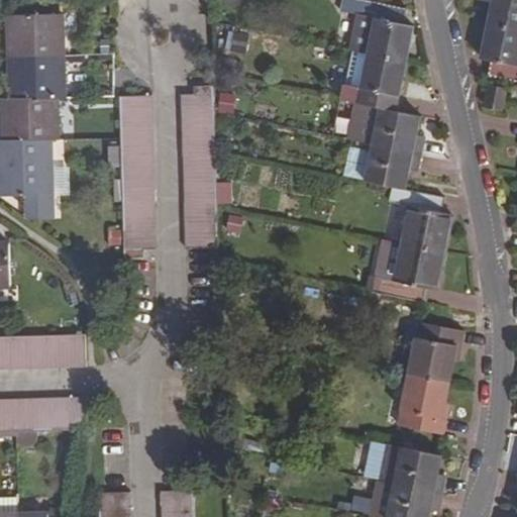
[(407,62),(414,24),(405,23),(408,9),(365,0),(343,0),(341,11),(356,14),(377,19),(370,54),(407,62)]
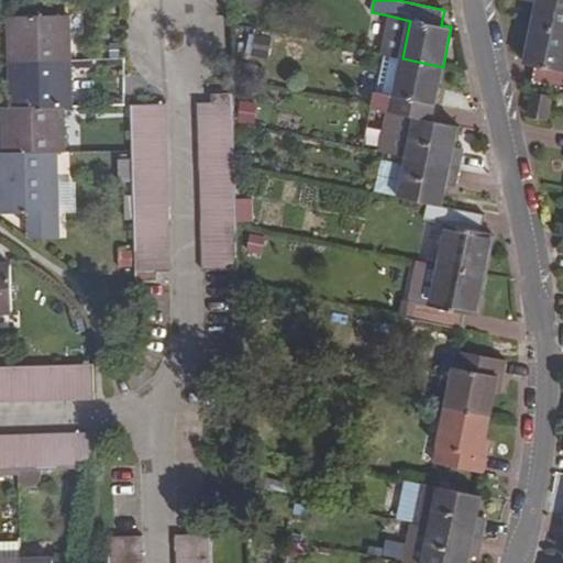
[(562,0),(537,0),(532,25),(562,31),(562,0)]
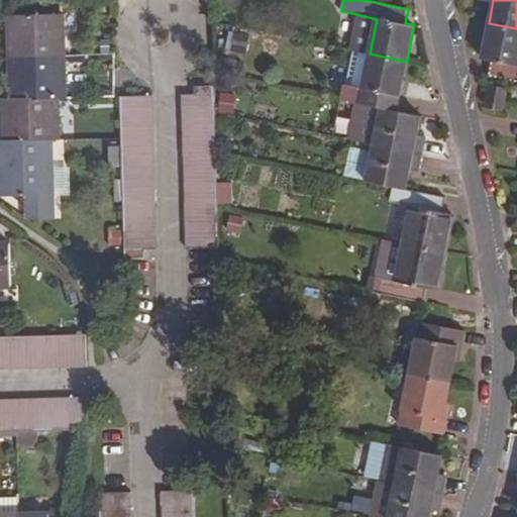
[(4,111),(4,140),(0,139),(0,184),(4,185),(4,195),(26,195),(26,208),(35,215),(54,214),(54,194),(52,139),(60,139),(58,98),(66,98),(63,14),(15,15),(14,28),(8,27),(10,88),(16,88),(16,99),(10,98),(10,111),(4,111)]
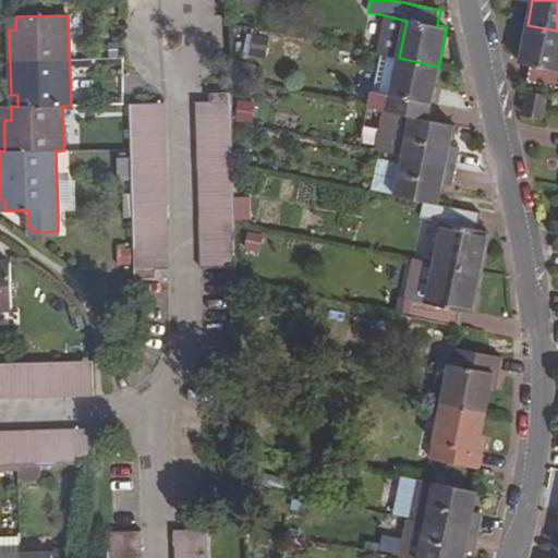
[(377,53),(399,58),(407,21),(385,15),(377,53)]
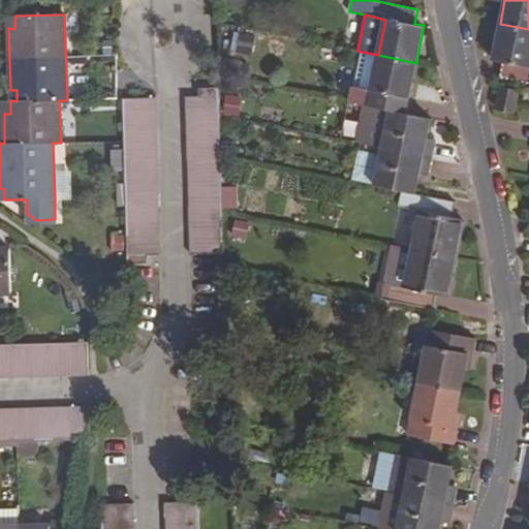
[(528,84),(528,29),(500,24),(493,61),(503,64),(500,79),(528,84)]
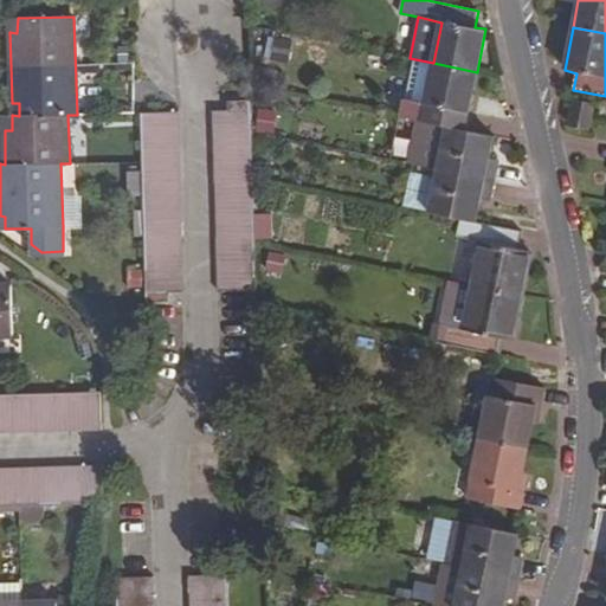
[(469,113),(477,72),(433,63),(410,58),(403,98),(386,95),(382,114),(417,121),(465,130),(469,113)]
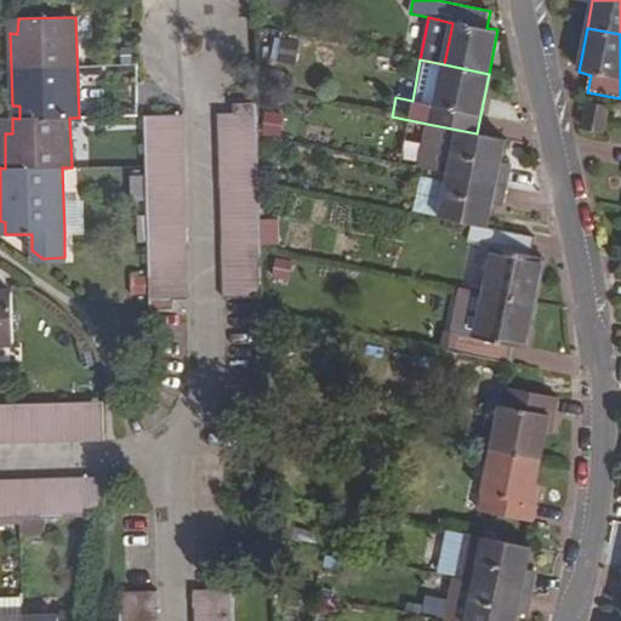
[(233,103),(234,113),(260,112),(258,103),(233,103)]
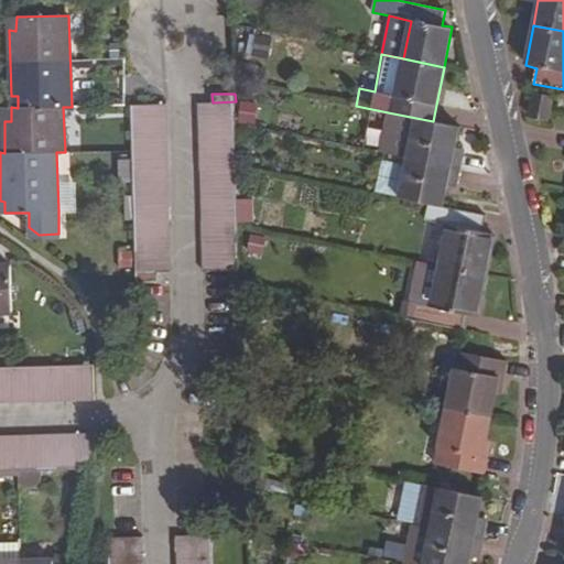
[(553,98),(534,94),(530,116),(548,119),(553,98)]
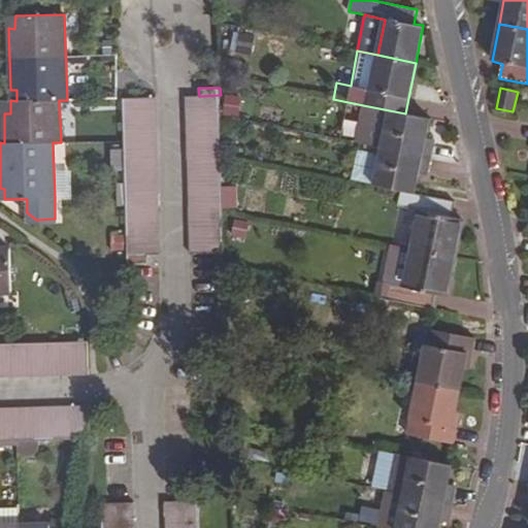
[(225,253),(221,95),(199,96),(188,96),(192,254),(225,253)]
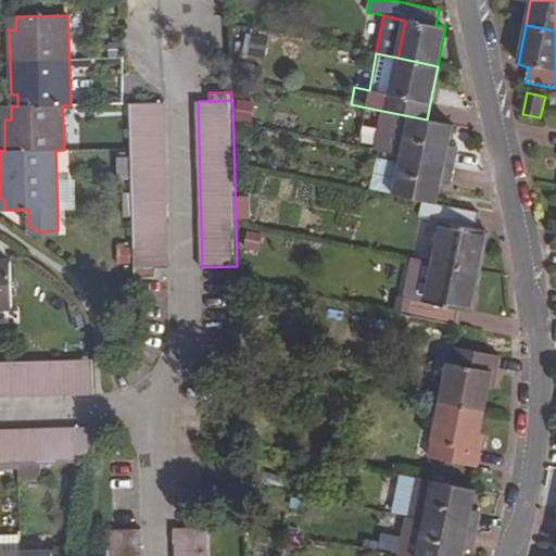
[(134,248),(134,268),(155,268),(168,268),(164,102),(129,103),(131,179),(133,235),(134,248)]
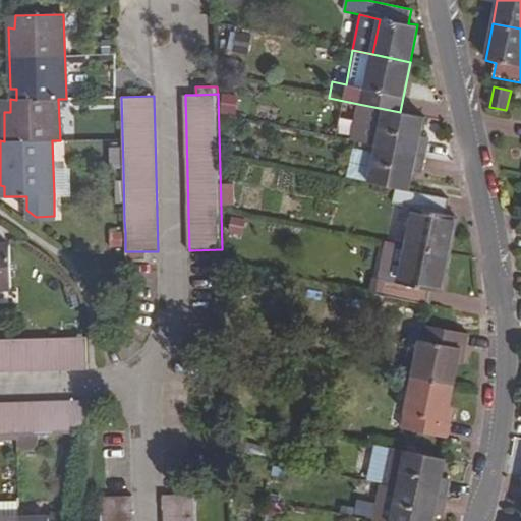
[(350,140),(377,146),(424,156),(428,137),(420,136),(423,117),(400,112),(358,104),(350,140)]
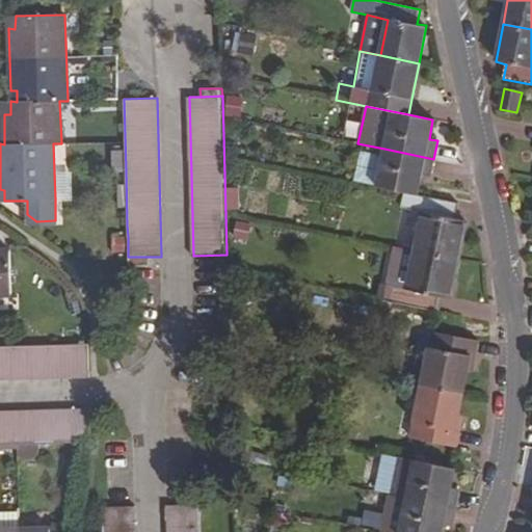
[(287,113),(285,124),(295,127),(297,115),(287,113)]
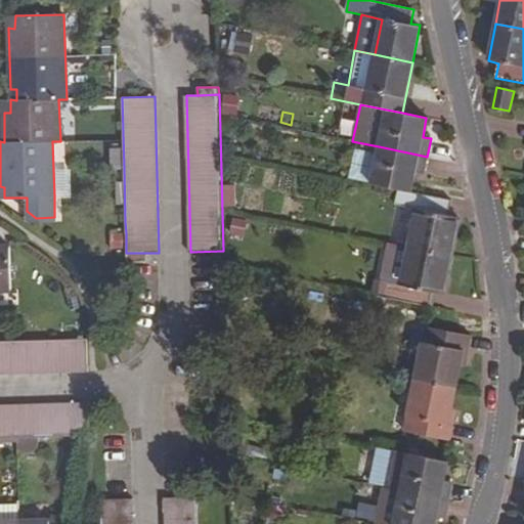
[(424,174),(427,157),(379,146),(372,183),(398,188),(411,191),(416,173),(424,174)]
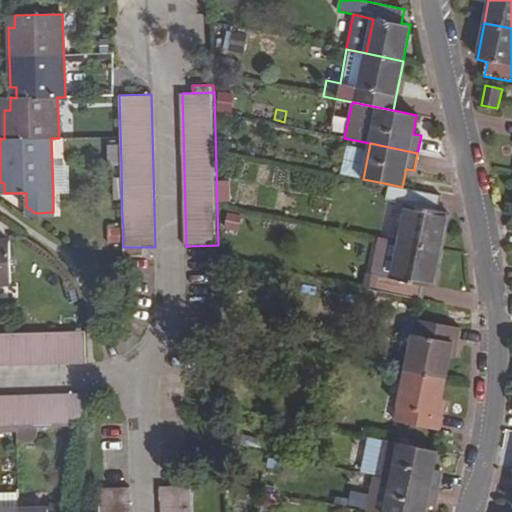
[(108,166),(121,165),(120,146),(107,146),(108,166)]
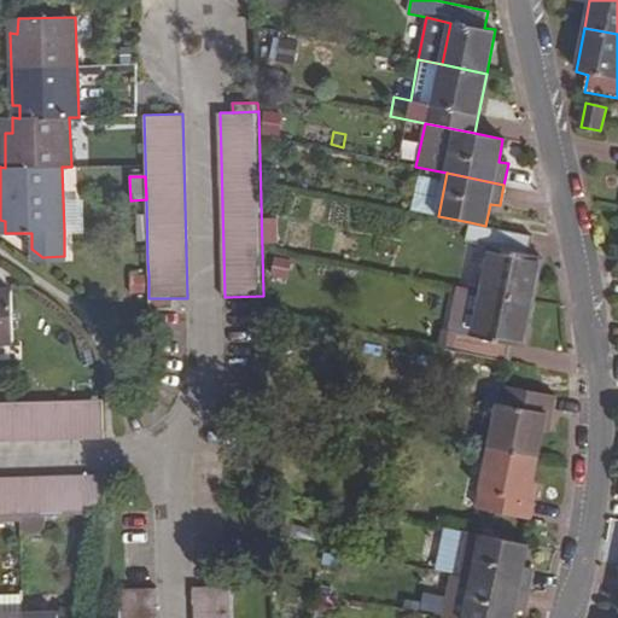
[(136,243),(147,243),(146,216),(136,216),(136,243)]
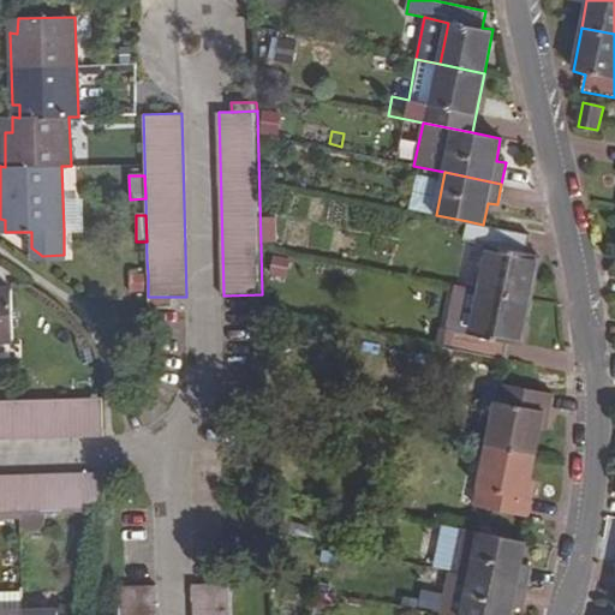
[(490,246),(481,290),(529,300),(538,255),(526,252),(530,234),(483,225),(467,221),(464,240),(490,246)]
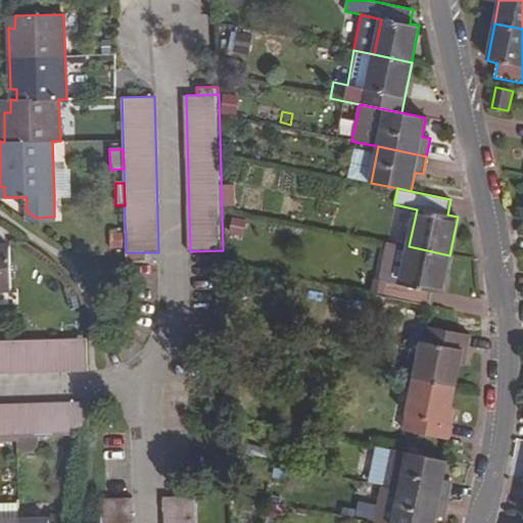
[(27,210),(27,220),(32,224),(54,223),(54,217),(36,218),(27,210)]
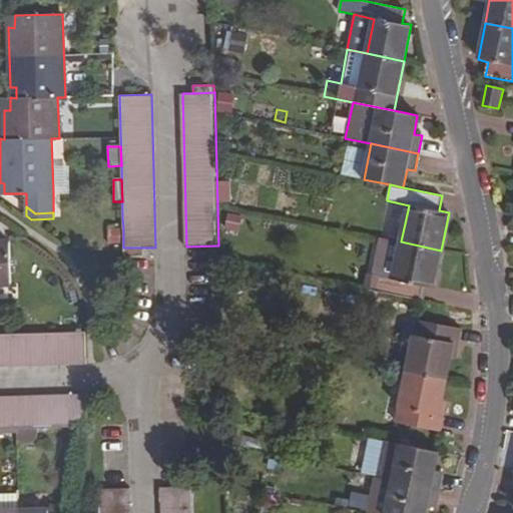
[(108,244),(123,243),(123,228),(108,229),(108,244)]
